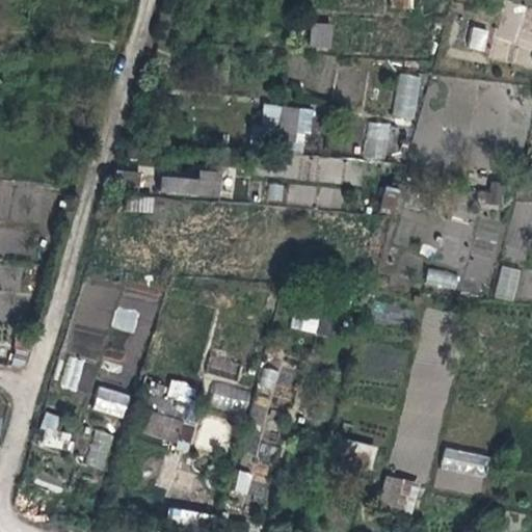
[(322,24),(301,23),(299,46),(320,47),(322,24)]
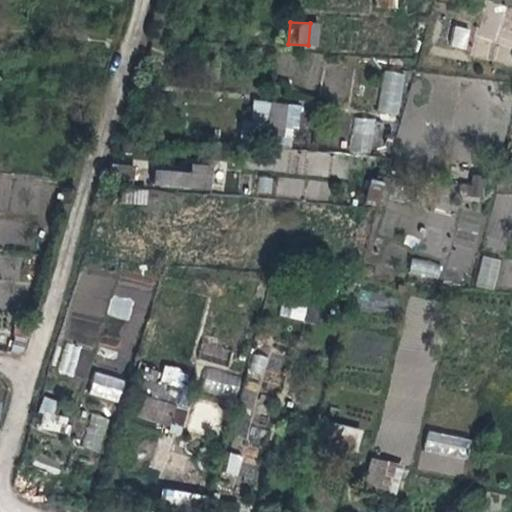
[(466,49),(471,28),(454,25),(450,45),(466,49)]
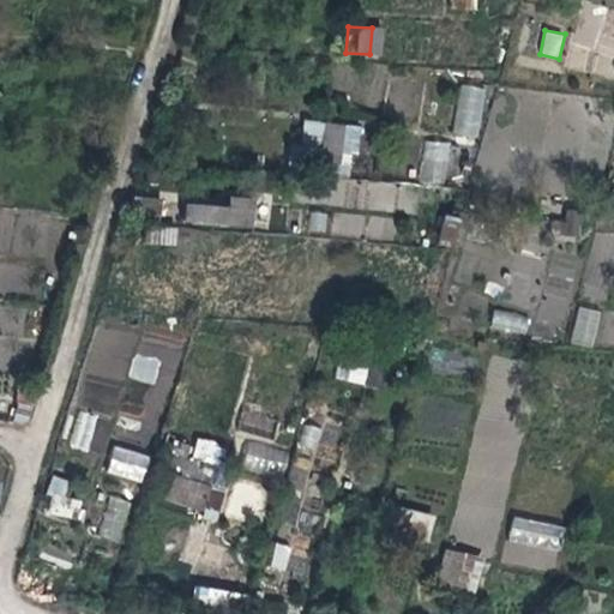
[(451,133),(476,139),(488,89),(462,84),(451,133)]
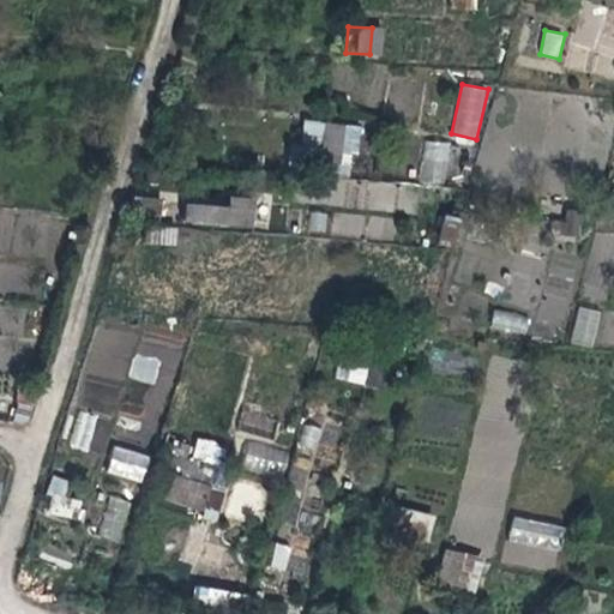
[(342,126),(321,124),(318,161),(337,164),(342,126)]
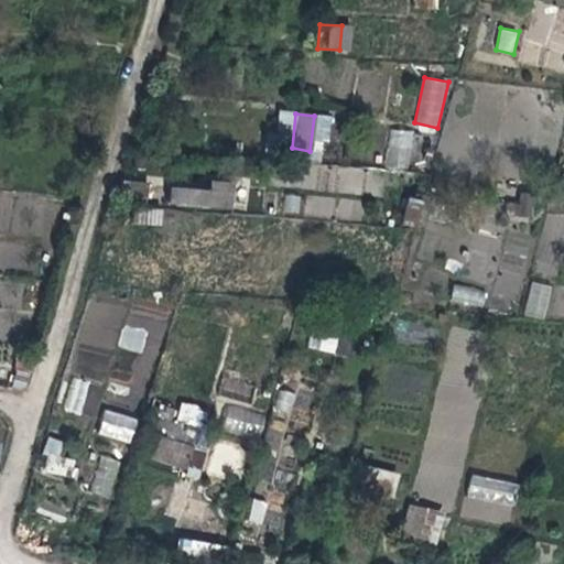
[(431,129),(412,125),(403,162),(421,166),(431,129)]
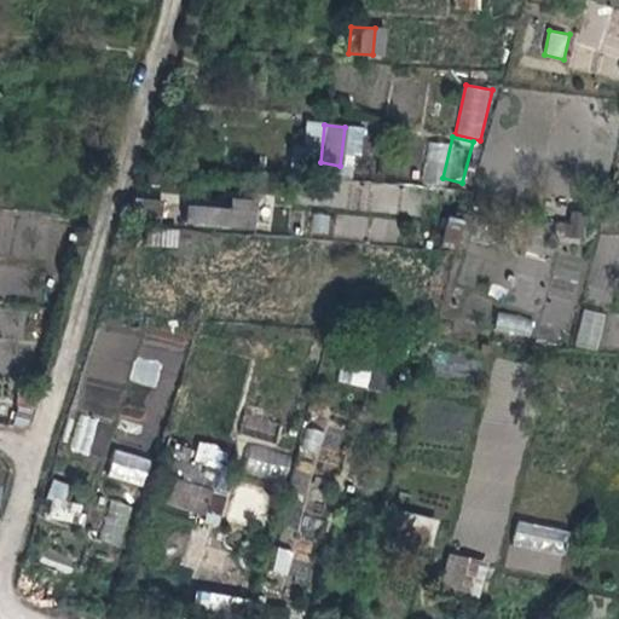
[(160,202),(132,198),(127,215),(158,219),(160,202)]
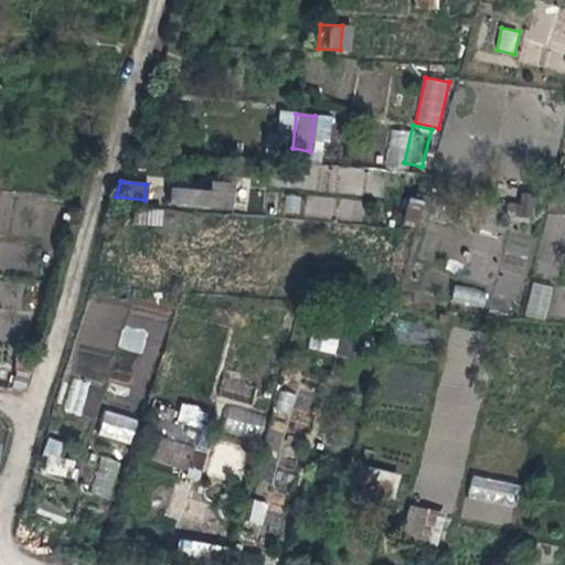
[(208,183),(208,191),(182,190),(167,189),(166,204),(230,210),(231,184),(208,183)]
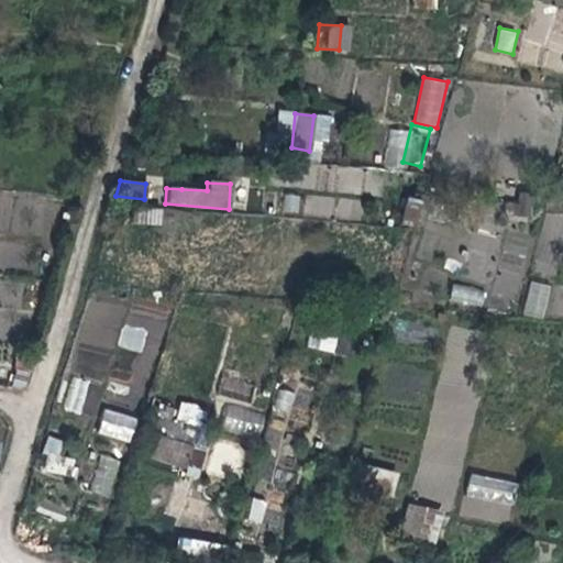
[(505,199),(508,219),(533,214),(530,195),(505,199)]
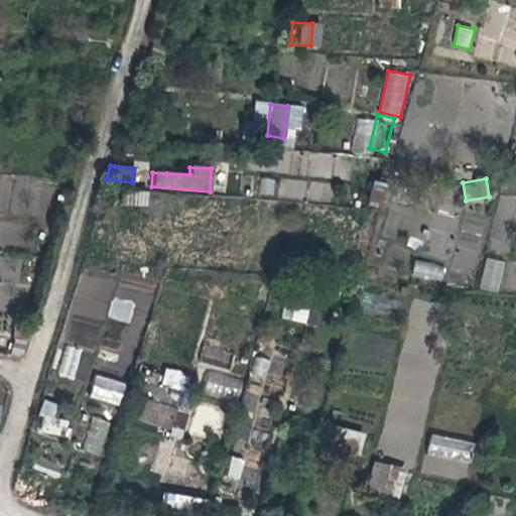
[(480,288),(499,292),(506,261),(487,257),(480,288)]
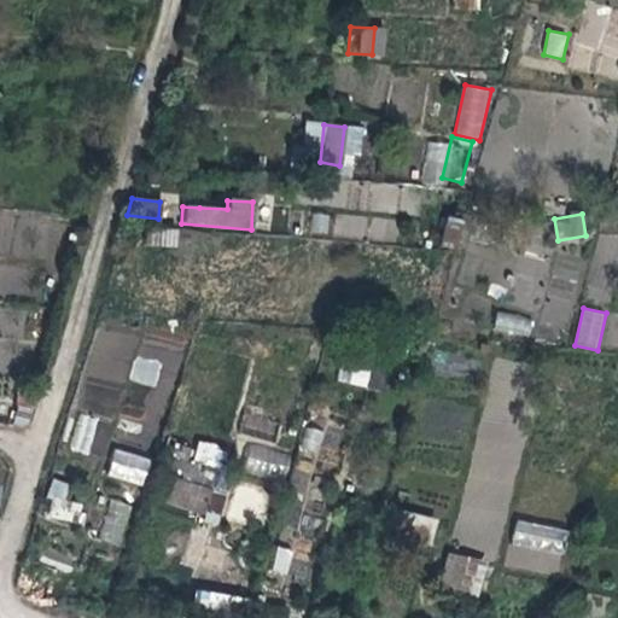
[(493,331),(530,337),(534,316),(495,312),(493,331)]
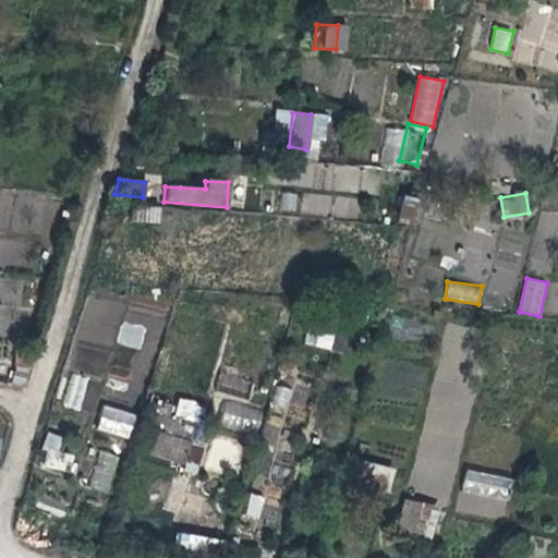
[(96,409),(97,376),(67,376),(67,409),(96,409)]
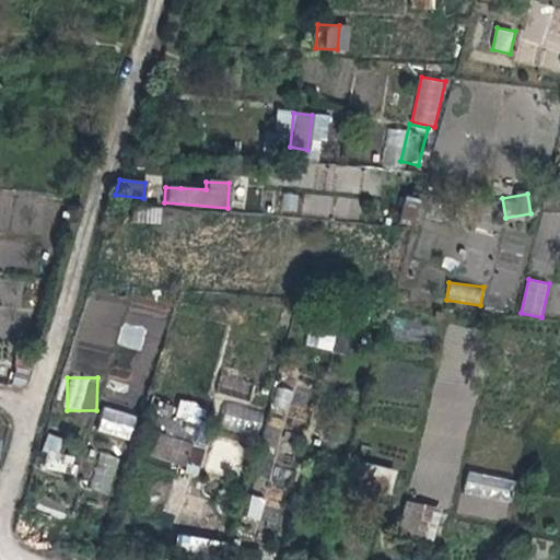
[(289,415),(294,391),(278,386),(272,411),(289,415)]
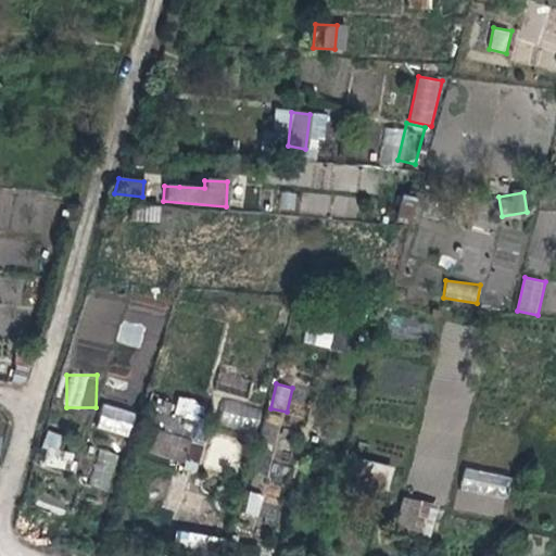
[(179,395),(174,414),(199,422),(205,403),(179,395)]
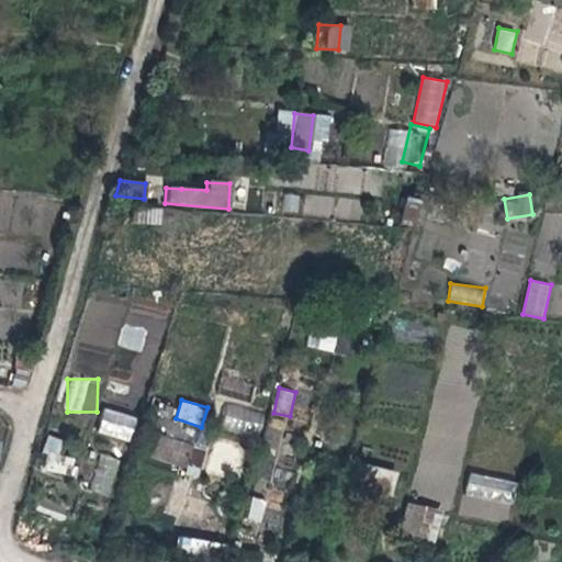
[(223,431),(261,433),(262,408),(223,407),(223,431)]
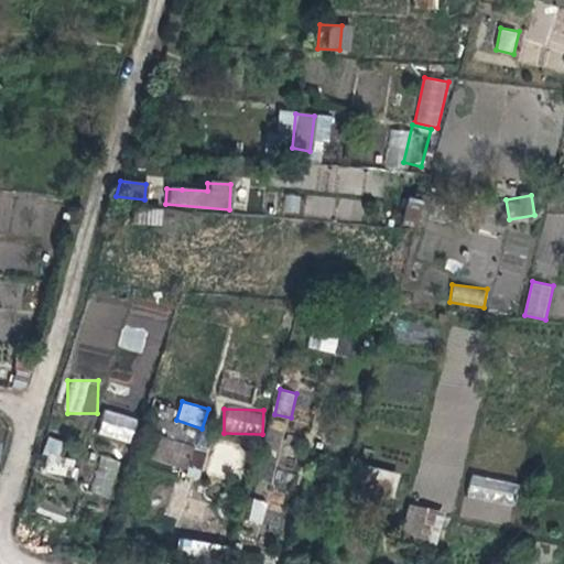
[(104,410),(98,435),(132,442),(137,415),(104,410)]
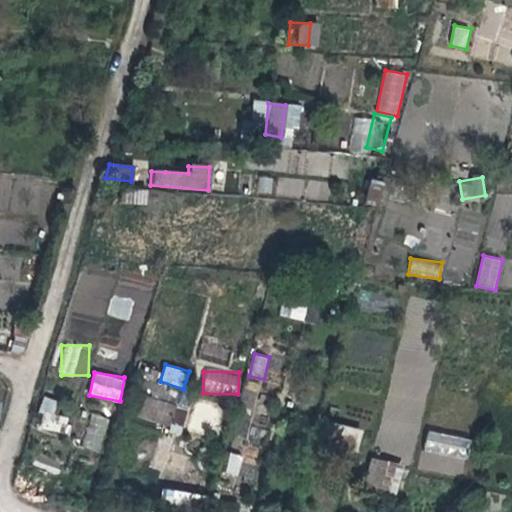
[(134,379),(123,412),(150,421),(166,426),(167,424),(171,426),(180,393),(134,379)]
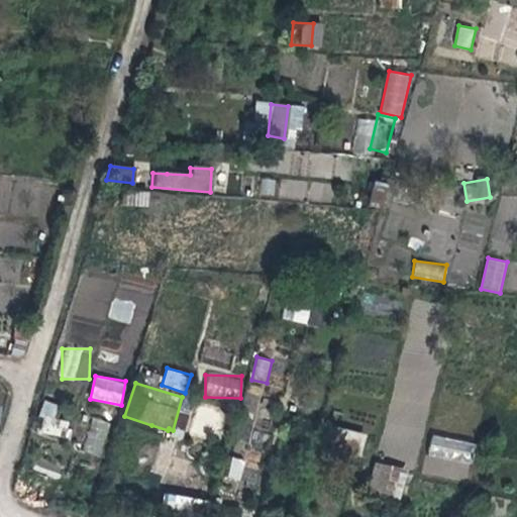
[(40,401),(39,434),(64,434),(64,421),(57,421),(57,402),(40,401)]
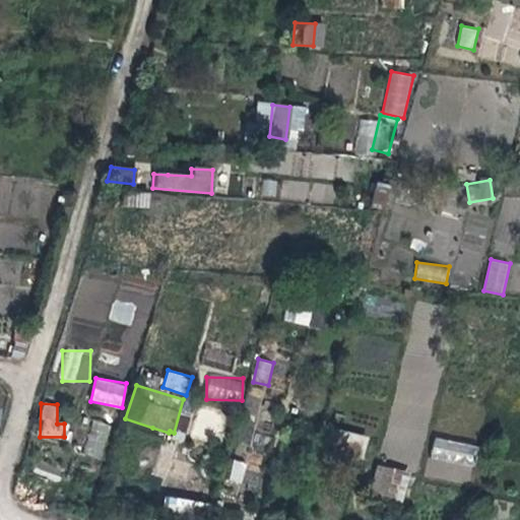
[(92,418),(83,455),(103,460),(111,424),(92,418)]
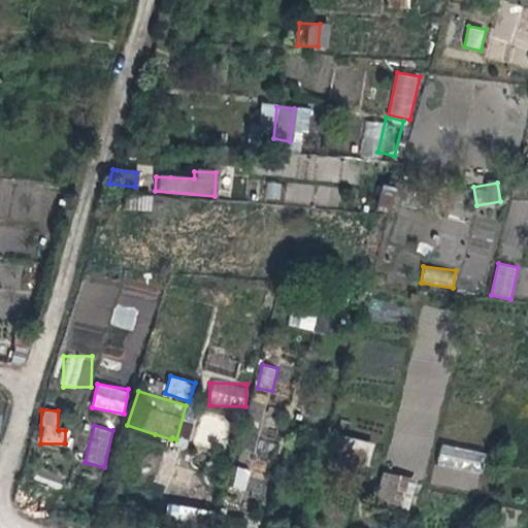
[(366,468),(373,444),(345,436),(337,460),(366,468)]
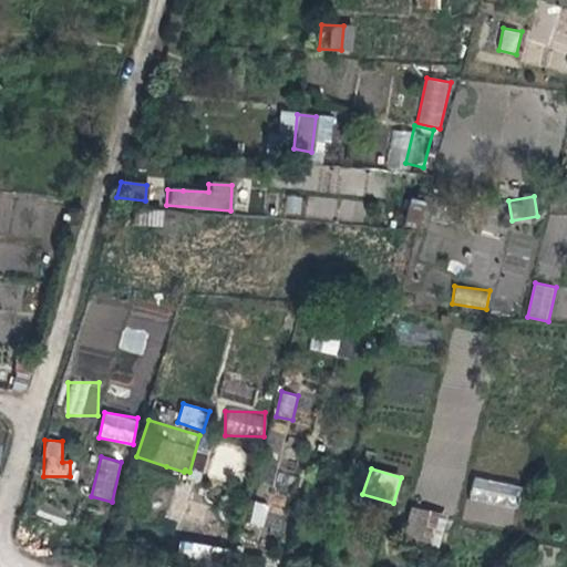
[(475,475),(468,498),(515,511),(522,487),(475,475)]
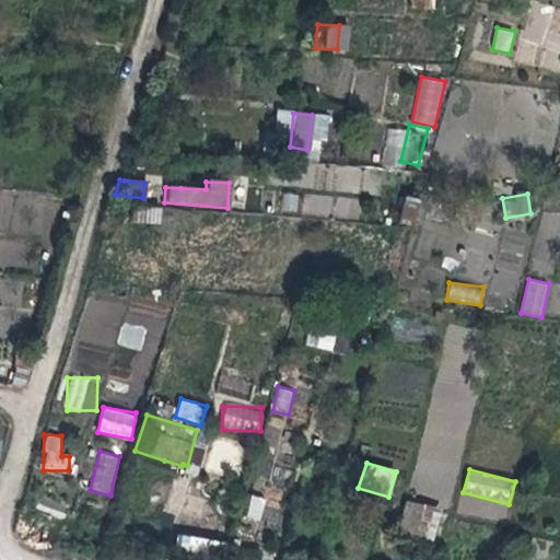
[(398,518),(394,537),(426,545),(430,531),(415,526),(416,522),(398,518)]
